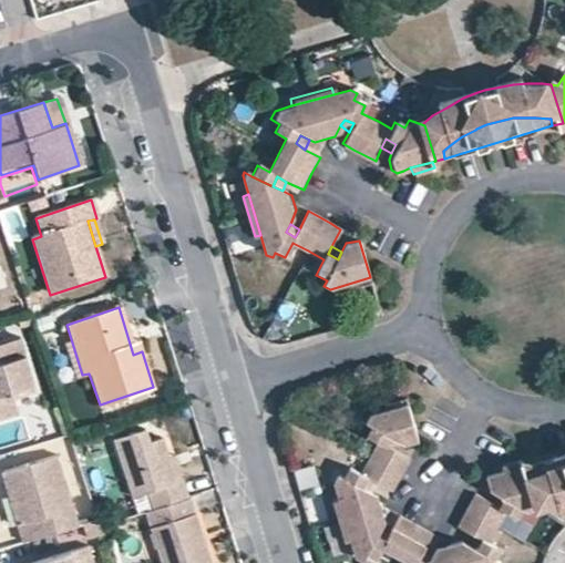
[(18,340),(0,345),(0,417),(18,412),(13,399),(33,392),(18,340)]
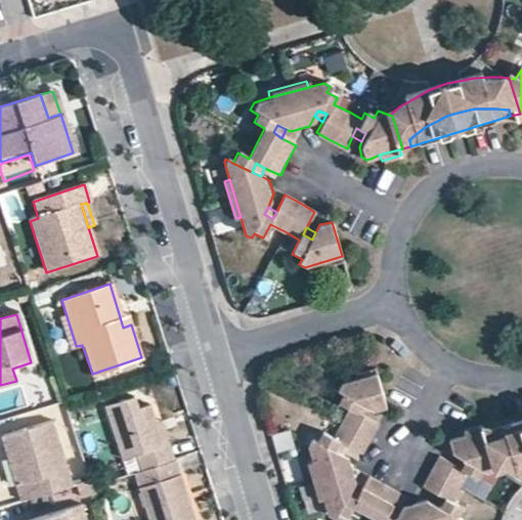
[(123,328),(131,325),(128,314),(120,317),(123,328)]
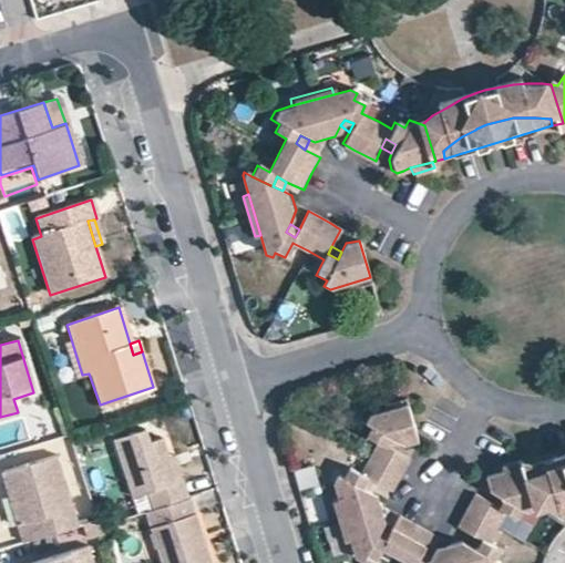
[(422,440),(412,407),(370,418),(367,423),(371,427),(366,437),(380,444),(363,473),(349,467),(343,476),(339,474),(335,482),(339,501),(352,542),(358,561),(361,561),(365,555),(376,560),(381,548),(408,562),(493,562),(497,553),(492,549),(509,520),(515,523),(521,514),(527,518),(533,509),(542,517),(538,508),(528,471),(525,472),(503,478),(485,482),(489,492),(490,497),(493,499),(502,503),(496,513),(489,508),(474,501),(465,519),(458,531),(472,539),(480,543),(474,554),(466,549),(456,544),(444,550),(432,553),(428,562),(425,562),(419,559),(424,550),(432,533),(400,515),(391,531),(387,541),(376,535),(381,525),(388,514),(388,513),(386,508),(383,500),(371,493),(363,489),(369,478),(377,482),(394,492),(404,473),(411,461),(394,452),(387,448),(392,437),(400,441),(408,447),(412,446),(421,443),(422,440)]
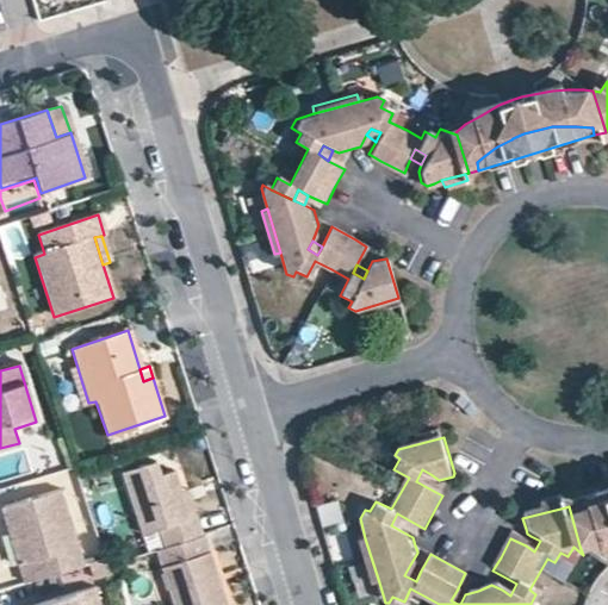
[(124,475),(143,536),(160,530),(166,548),(202,536),(194,518),(188,521),(180,493),(173,474),(160,476),(156,463),(124,475)]
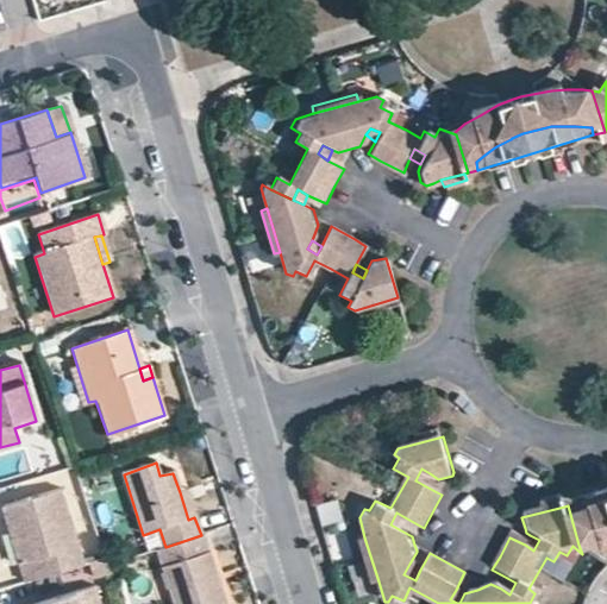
[(430,473),(421,469),(415,480),(424,485),(430,473)]
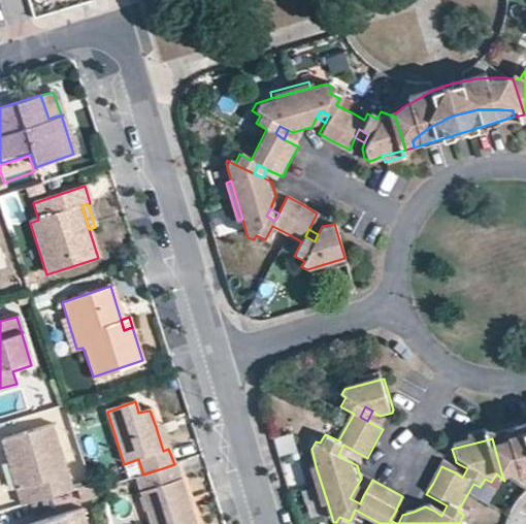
[(168,449),(162,425),(156,427),(163,451),(168,449)]
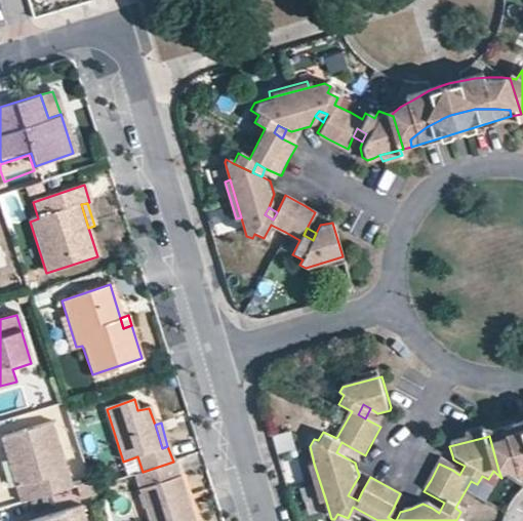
[(52,424),(1,439),(9,464),(16,462),(24,483),(15,486),(21,503),(72,486),(52,424)]
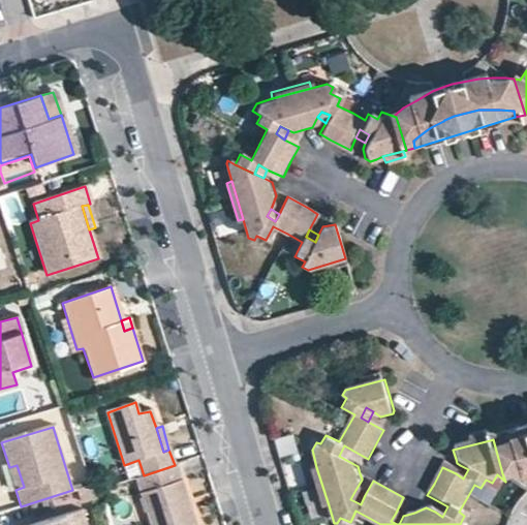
[(526,429),(500,437),(501,440),(513,443),(521,443),(526,443),(526,429)]
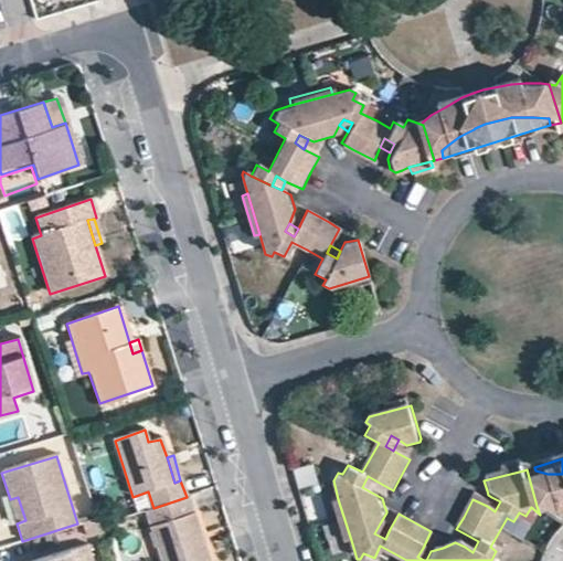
[(501,476),(523,470),(521,463),(500,469),(501,476)]
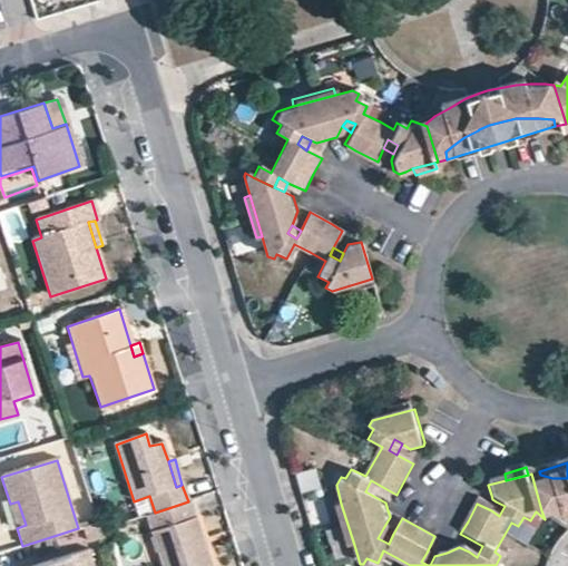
[(567,478),(561,478),(552,478),(540,475),(539,471),(531,474),(541,510),(554,513),(567,513),(567,478)]
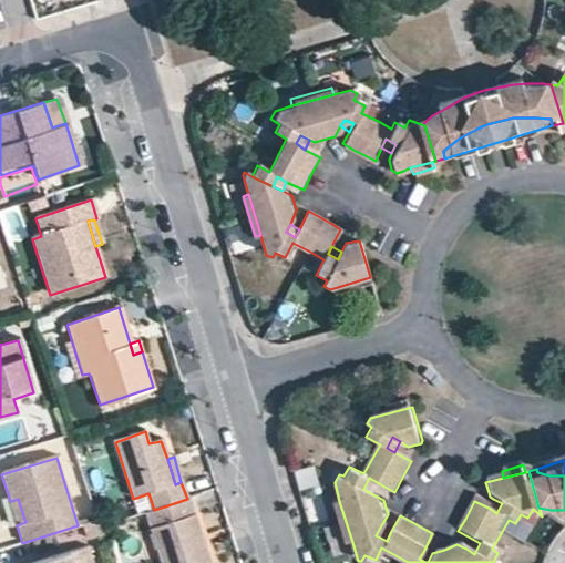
[(377,482),(369,478),(363,489),(371,493),(377,482)]
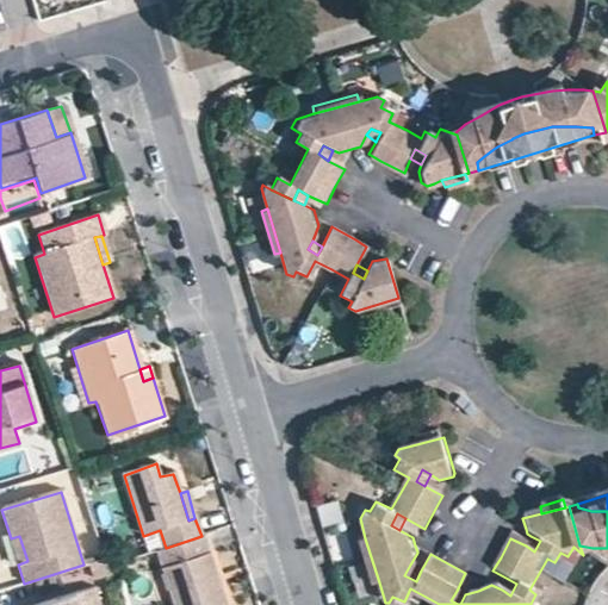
[(228,604),(222,587),(216,590),(212,578),(218,577),(204,535),(202,536),(166,548),(149,552),(155,569),(166,604),(228,604)]
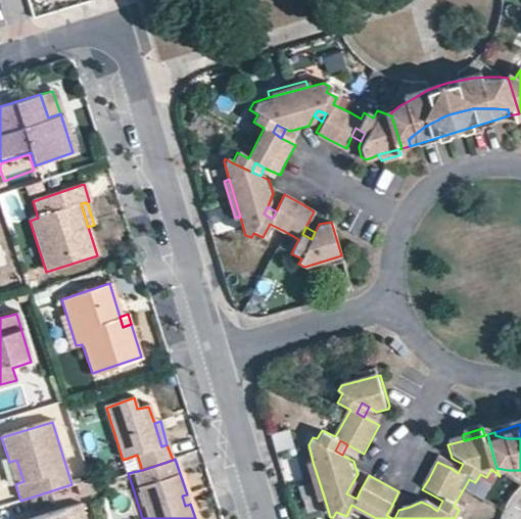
[(24,481),(16,460),(9,462),(15,484),(24,481)]
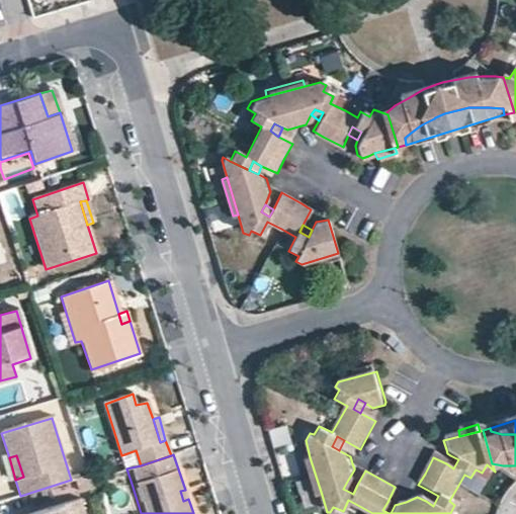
[(458,459),(450,455),(446,463),(453,468),(458,459)]
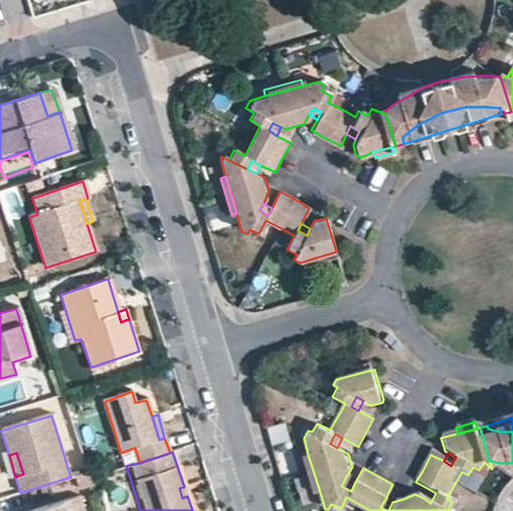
[(303,457),(314,494),(320,492),(308,455),(303,457)]
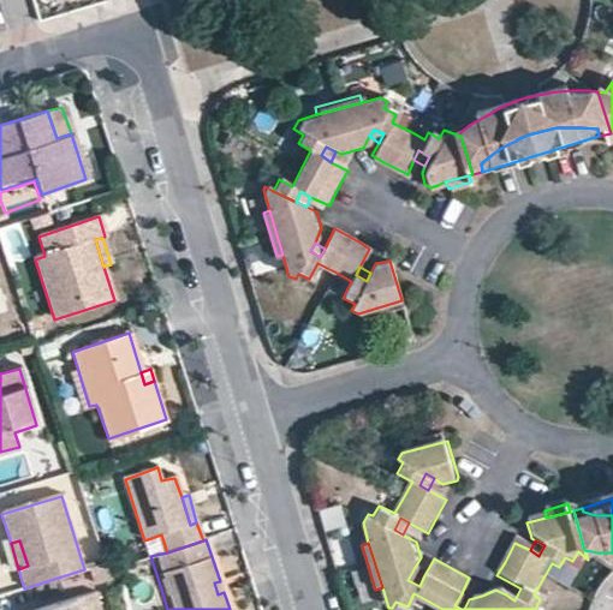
[(408,580),(420,586),(424,575),(414,569),(408,580)]
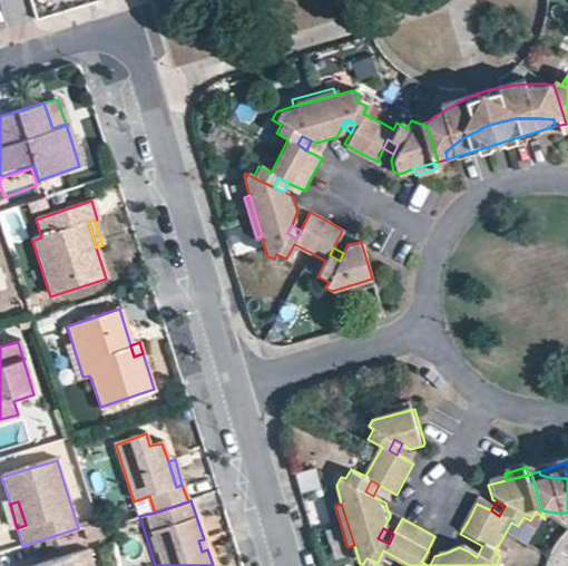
[(482,546),(475,542),(469,552),(477,557),(482,546)]
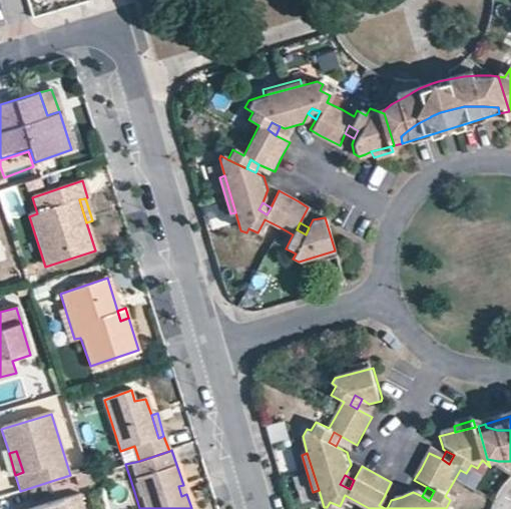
[(82,508),(77,494),(63,499),(30,508),(82,508)]
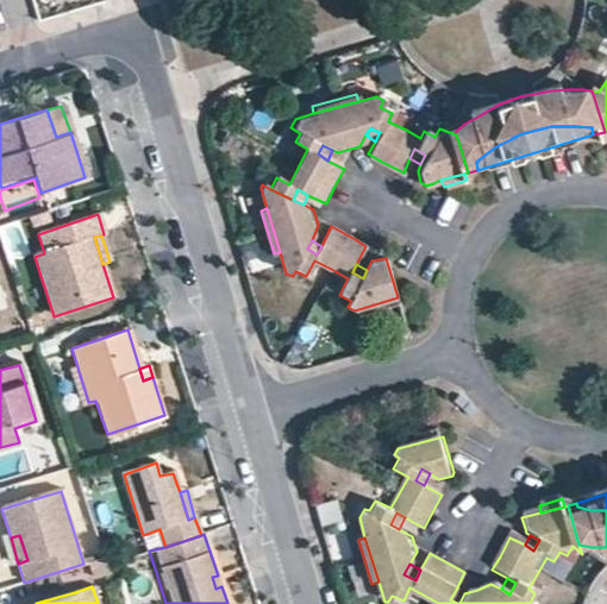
[(460,603),(464,593),(456,590),(450,599),(457,603),(460,603)]
